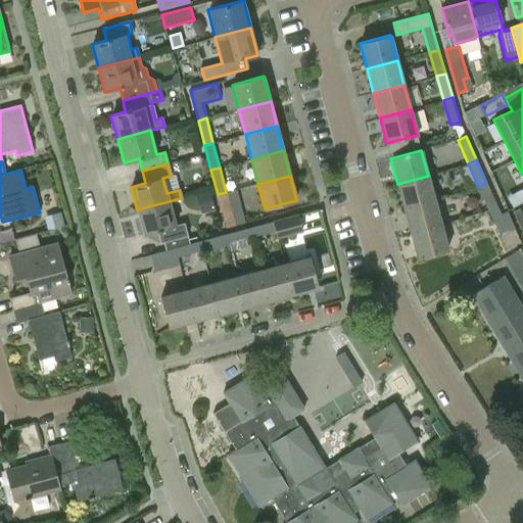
[(397,184),(403,208),(434,200),(428,176),(397,184)]
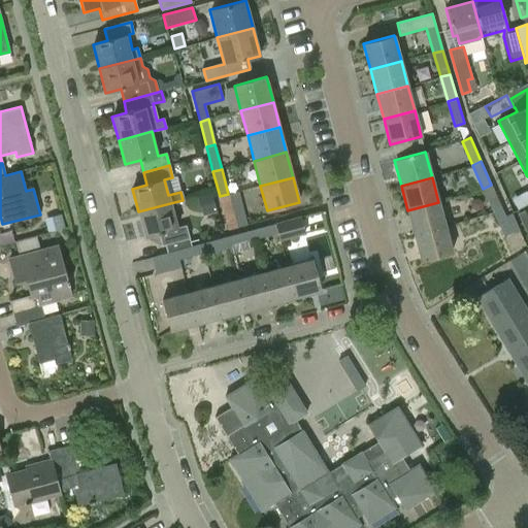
[(483,189),(493,212),(502,208),(491,185),(483,189)]
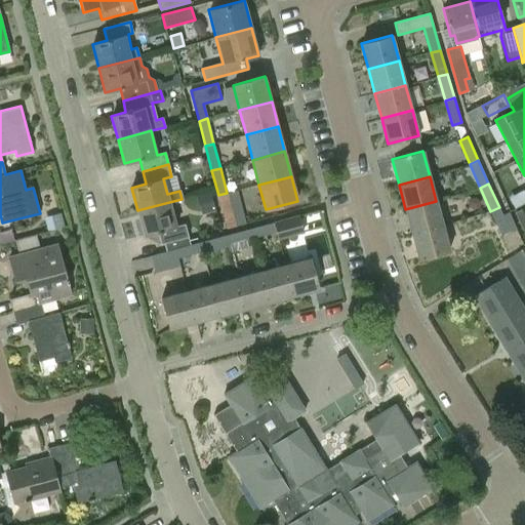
[(237,191),(227,193),(218,195),(227,228),(245,223),(237,191)]
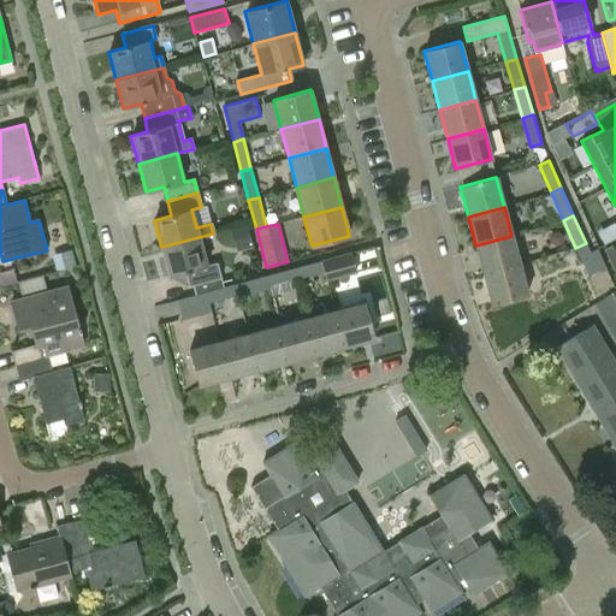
[(247,225),(231,230),(237,252),(253,248),(247,225)]
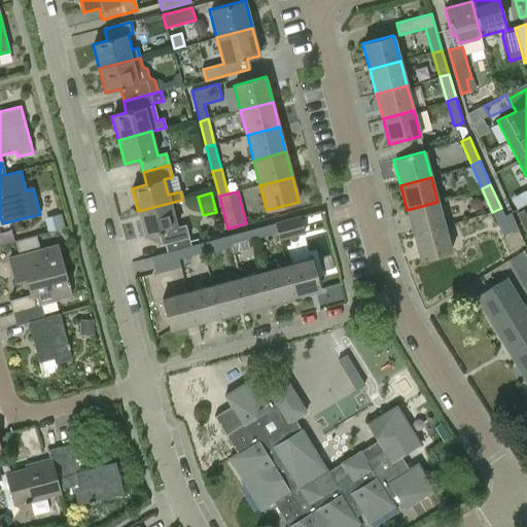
[(407,210),(414,235),(445,226),(437,202),(407,210)]
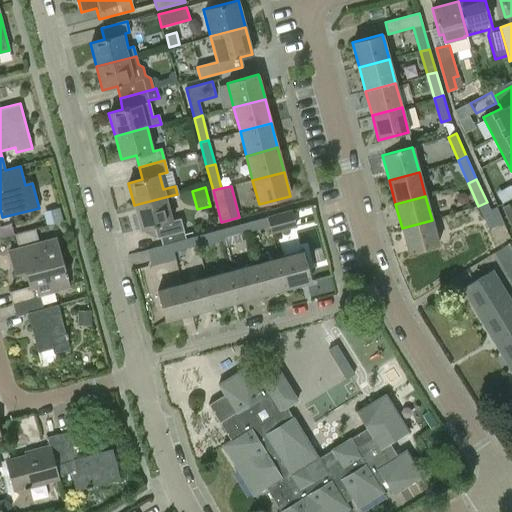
[(161,236),(163,245),(171,243),(185,239),(180,219),(172,221),(165,197),(134,205),(140,229),(154,225),(157,237),(161,236)]
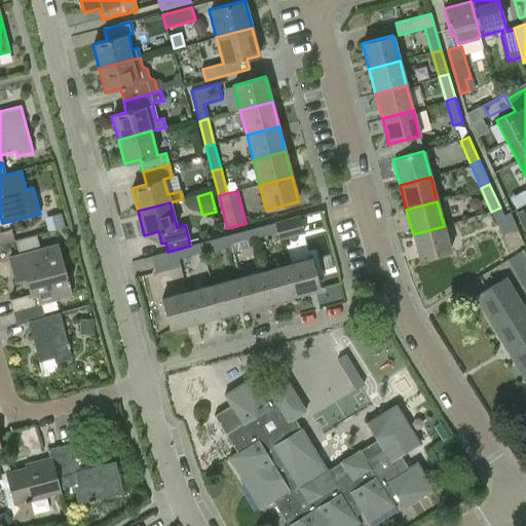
[(511,231),(500,208),(491,212),(501,235),(511,231)]
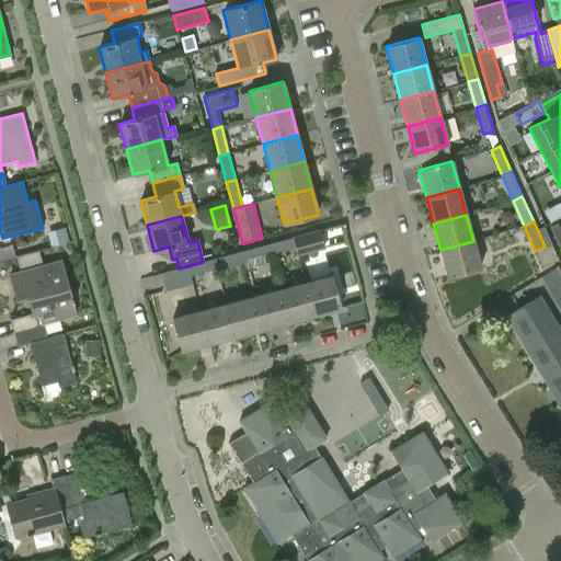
[(560,227),(559,222),(550,227),(560,248),(560,227)]
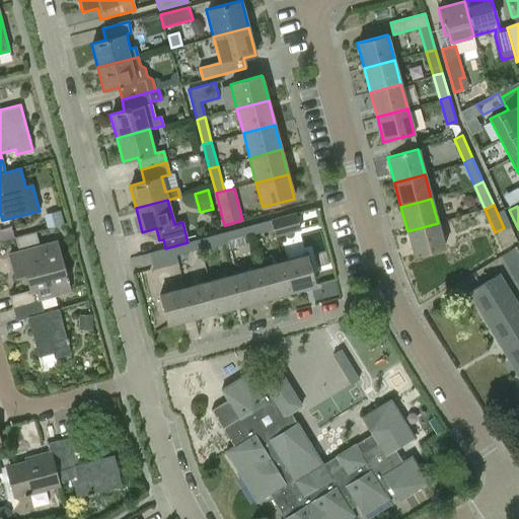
[(59,212),(45,216),(49,227),(62,223),(59,212)]
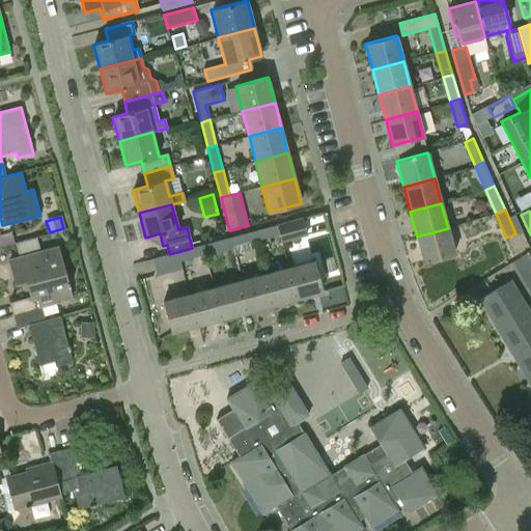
[(277,224),(277,225),(279,234),(281,243),(307,235),(303,218),(277,224)]
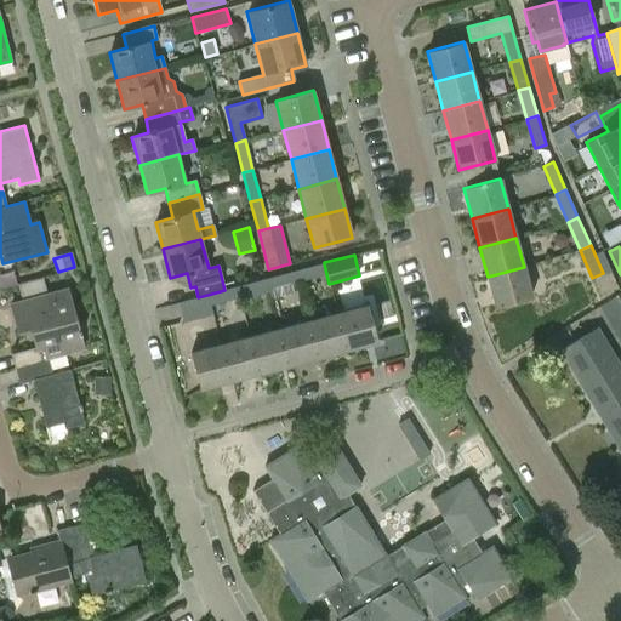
[(324,263),(294,272),(296,281),(326,274),(324,263)]
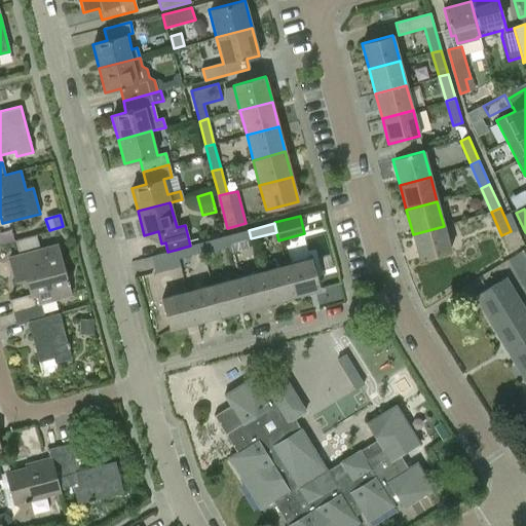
[(450,252),(444,226),(413,234),(419,260),(450,252)]
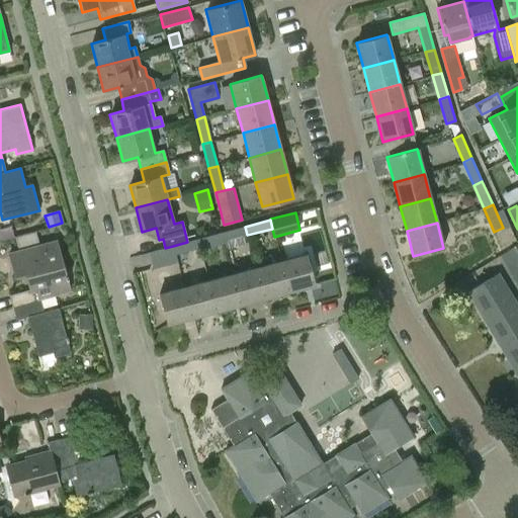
[(245,227),(222,233),(225,243),(226,248),(249,242),(247,235),(245,227)]
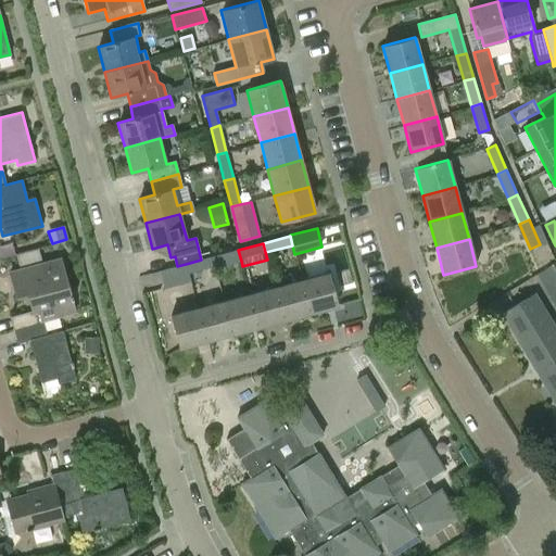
[(238,250),(212,256),(215,266),(215,268),(241,261),(238,250)]
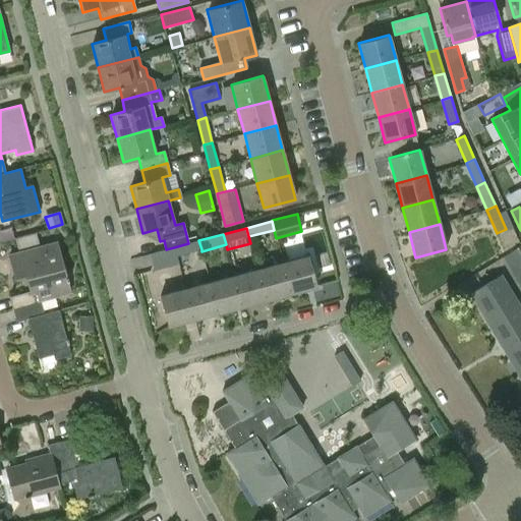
[(188,243),(174,247),(176,255),(201,249),(198,240),(188,243)]
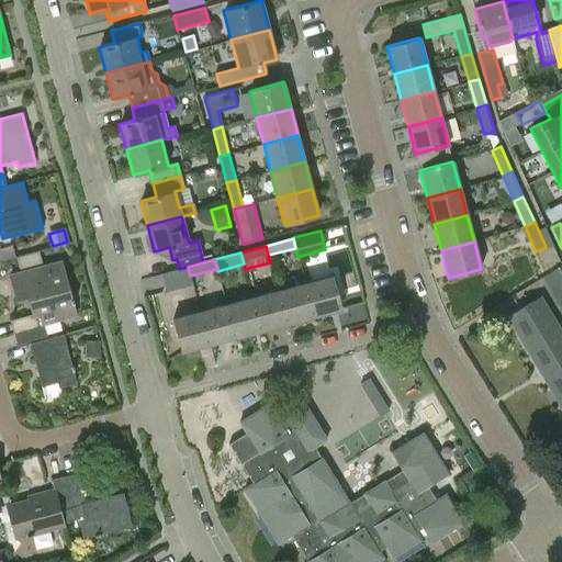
[(41,313),(10,322),(14,335),(43,327),(41,319),(57,315),(59,321),(76,316),(72,304),(75,304),(74,299),(71,300),(63,268),(46,272),(45,267),(10,276),(18,302),(27,299),(30,305),(37,303),(41,313)]
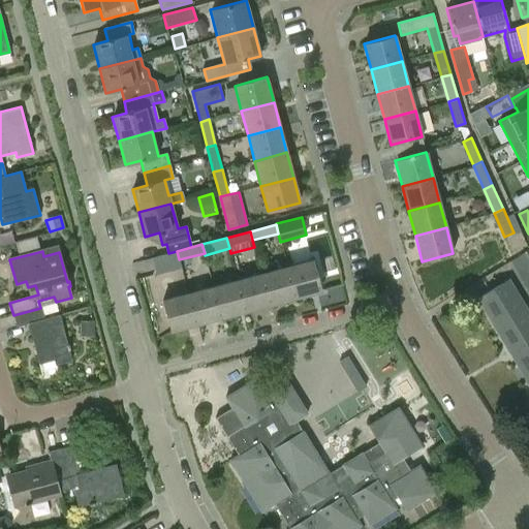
[(181,268),(179,259),(177,251),(168,253),(152,257),(157,274),(181,268)]
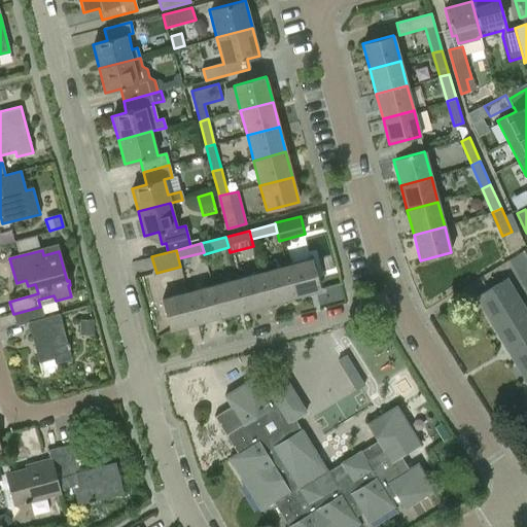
[(312,257),(287,264),(295,296),(321,290),(312,257)]
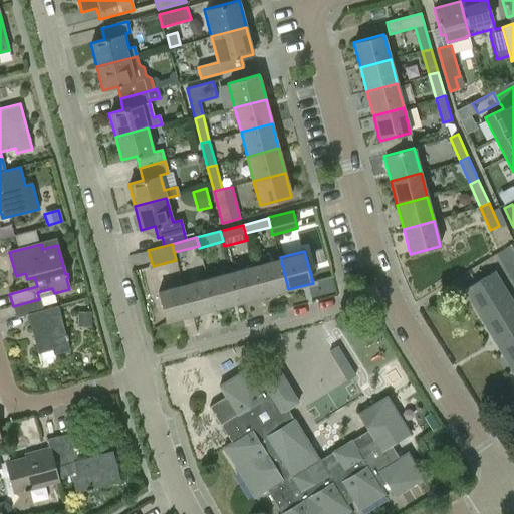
[(280,257),(255,264),(264,296),(288,289),(280,257)]
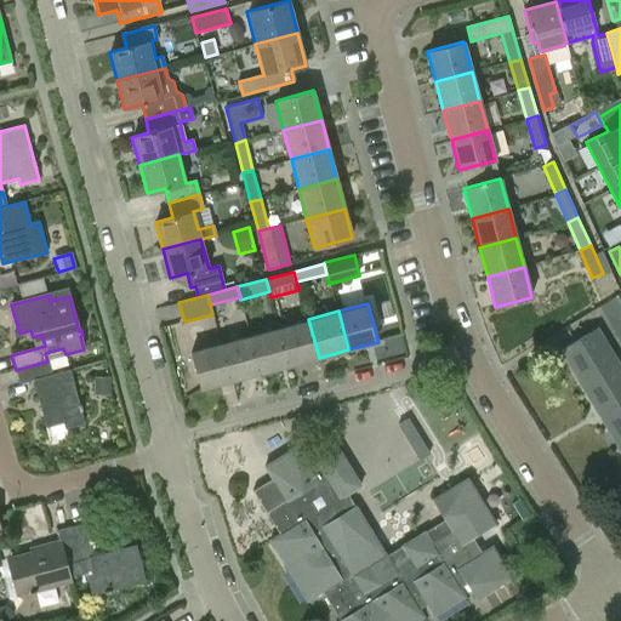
[(308,319),(279,328),(289,366),(319,358),(308,319)]
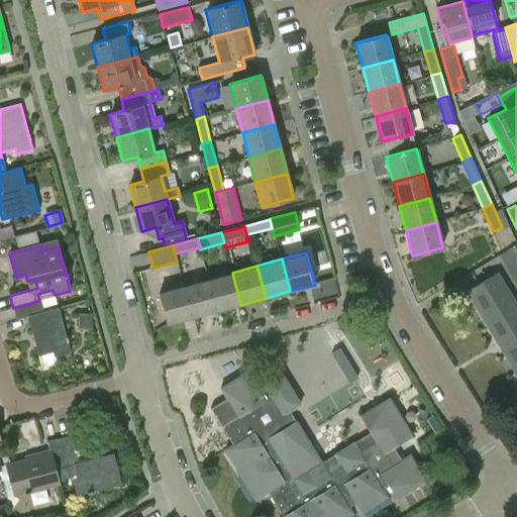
[(232,273),(207,279),(216,311),(240,305),(232,273)]
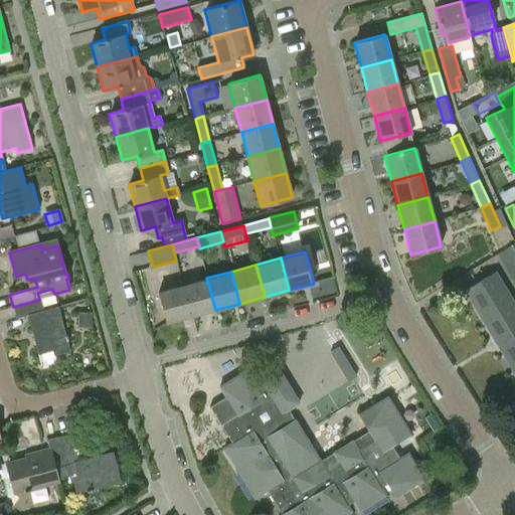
[(465,291),(482,319),(513,300),(496,272),(465,291)]
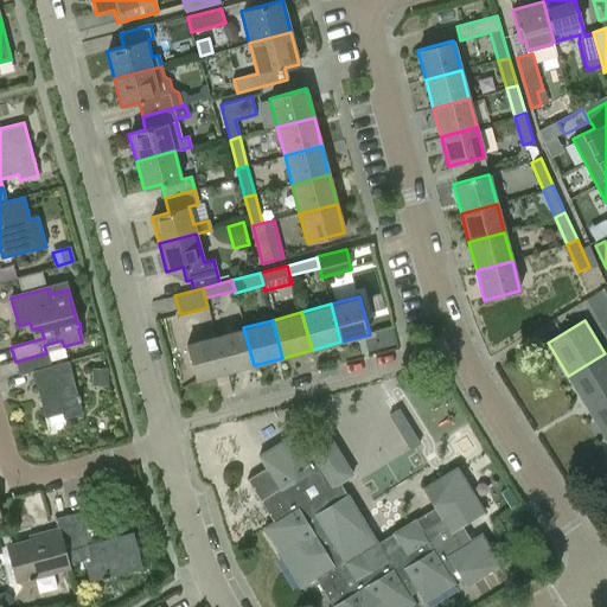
[(243,327),(215,336),(224,374),(254,365),(243,327)]
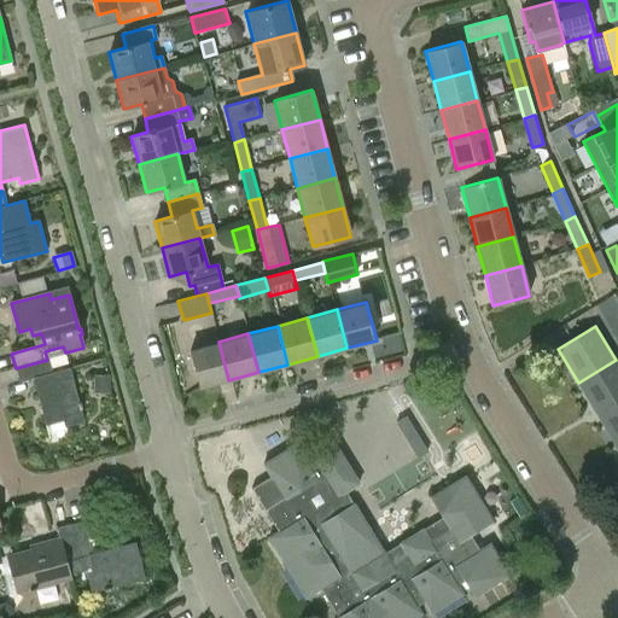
[(199,389),(228,380),(219,342),(188,350),(199,389)]
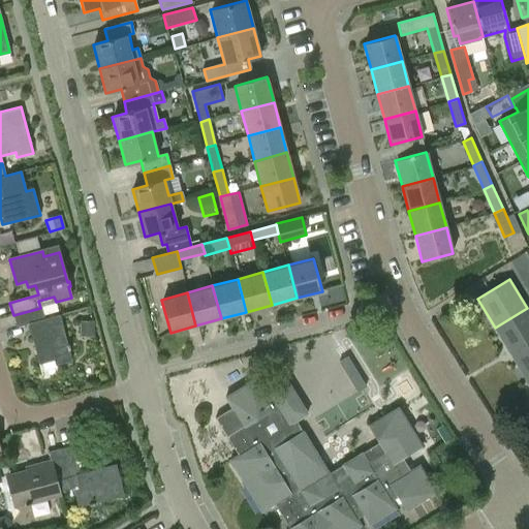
[(40,308),(13,315),(17,328),(27,324),(38,365),(55,360),(56,365),(70,361),(59,316),(43,320),(40,308)]
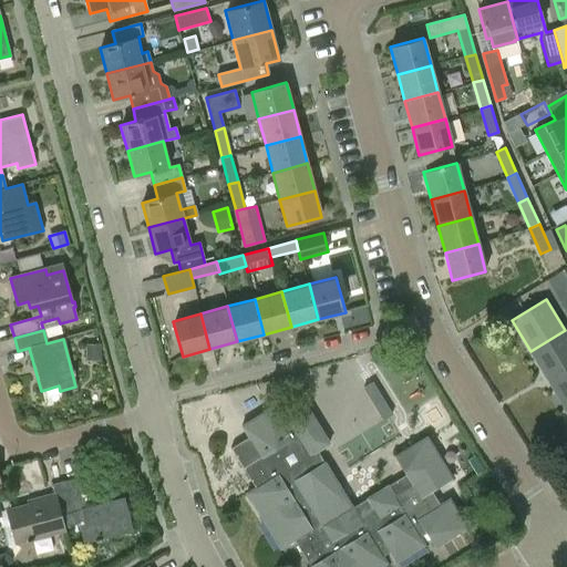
[(531,351),(548,381),(566,370),(566,334),(565,330),(531,351)]
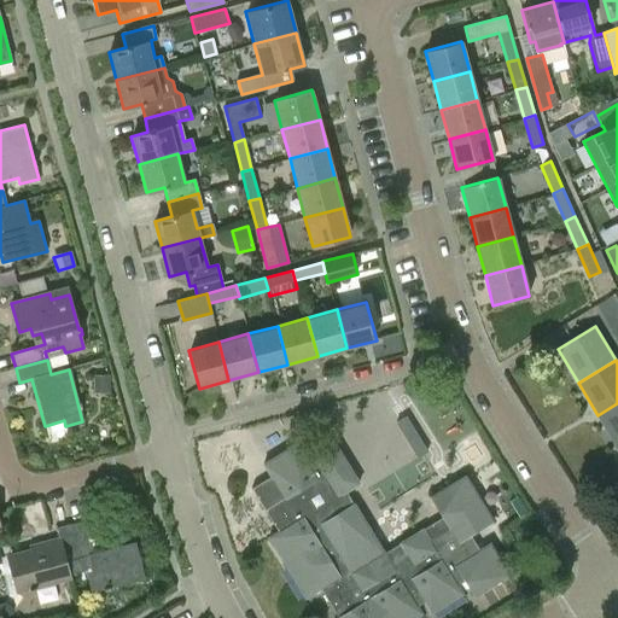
[(108,377),(94,377),(95,392),(109,392),(108,377)]
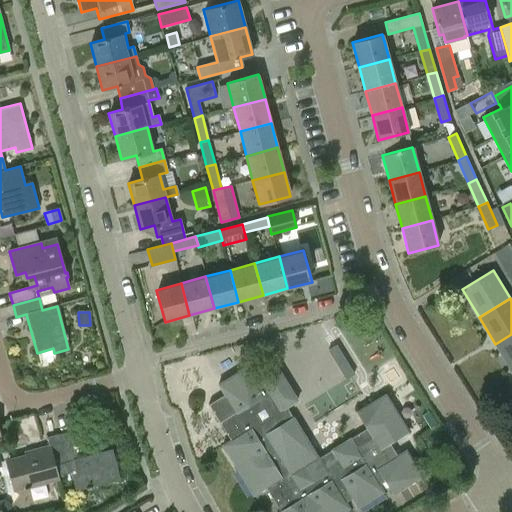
[(511,334),(495,344),(511,372),(511,371),(511,334)]
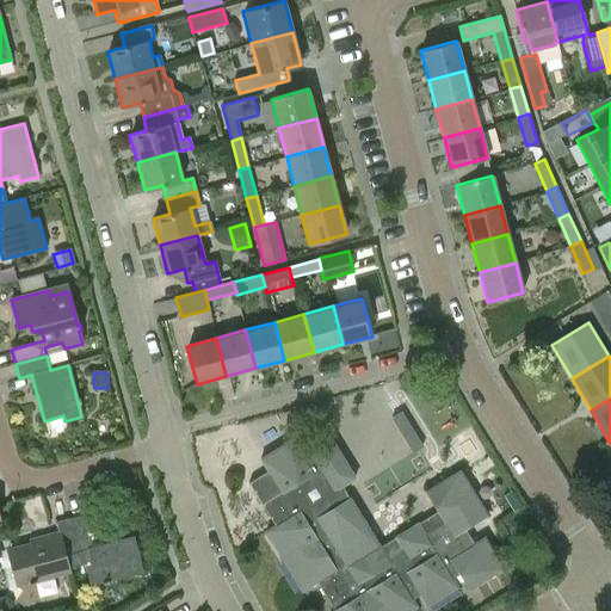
[(423,446),(400,412),(392,417),(413,452),(423,446)]
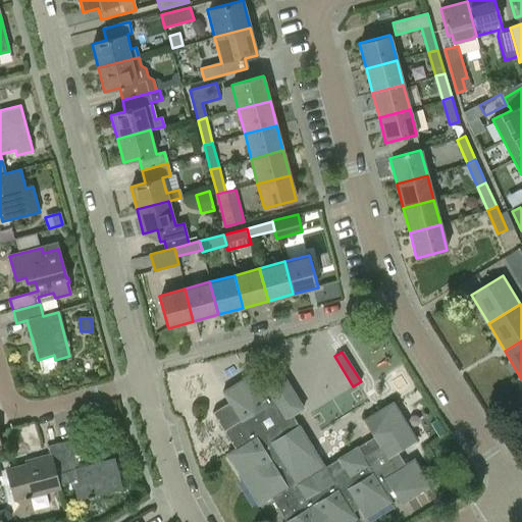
[(228,403),(212,413),(235,449),(226,454),(258,505),(271,497),(285,521),(284,521),(348,521),(356,518),(352,511),(358,508),(364,518),(390,502),(385,492),(393,488),(401,503),(429,485),(413,459),(405,464),(397,452),(416,439),(392,402),(364,419),(374,436),(324,467),(293,415),(304,408),(284,377),(259,393),(249,375),(223,390),(222,392),(223,394),(228,403)]
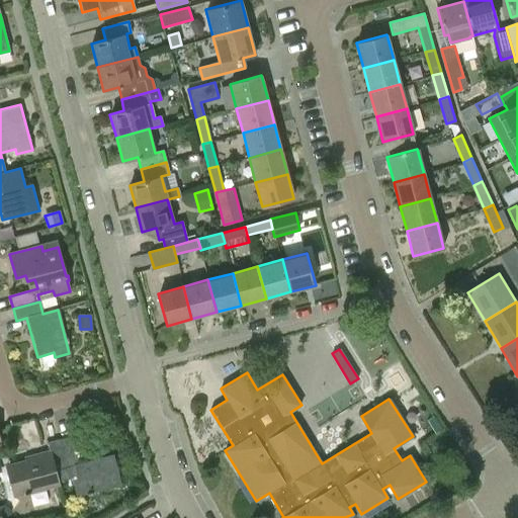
[(441,430),(433,416),(427,420),(435,434),(441,430)]
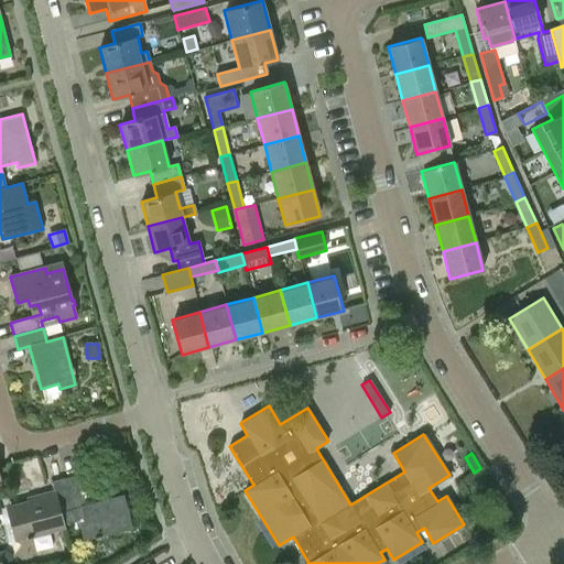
[(61,512),(64,523),(78,520),(85,542),(132,529),(123,495),(86,505),(78,475),(65,478),(73,509),(61,512)]
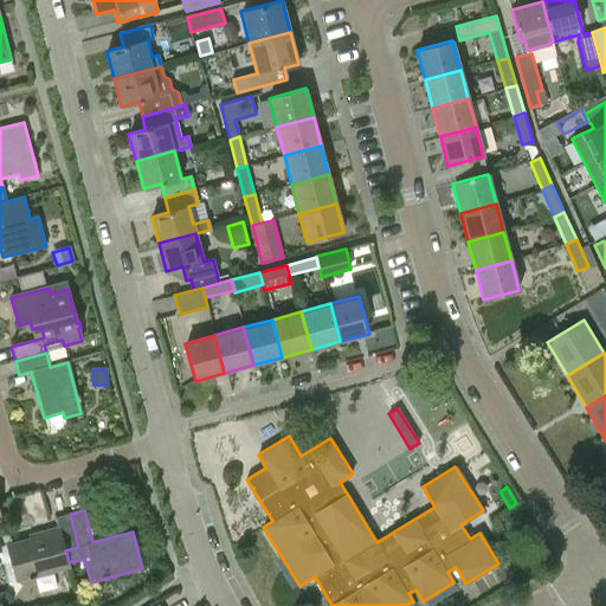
[(69,566),(69,562),(65,550),(78,547),(70,514),(55,517),(58,533),(13,545),(17,561),(13,562),(18,580),(69,566)]
